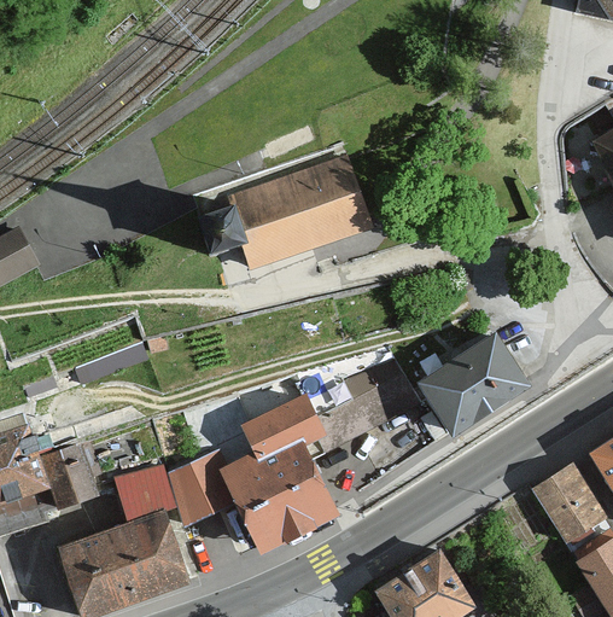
[(612,126),(585,141),(612,191),(612,126)]
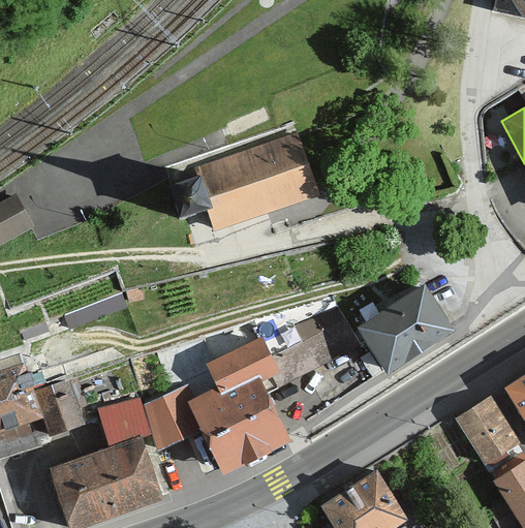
[(315,189),(297,133),(191,168),(196,183),(178,189),(187,218),(198,214),(207,211),(211,224),(315,189)]
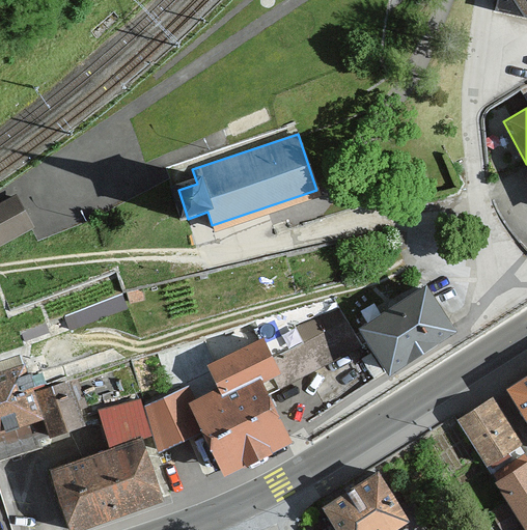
[(0,241),(27,228),(11,199),(0,204),(0,241)]
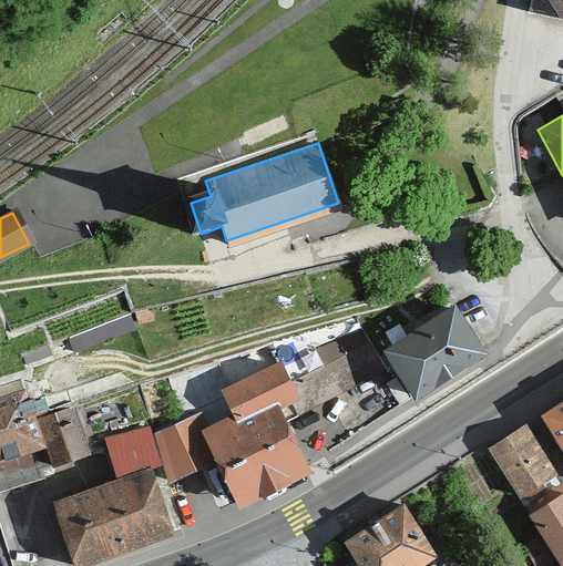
[(479,352),(451,305),(376,348),(387,368),(403,395),(479,352)]
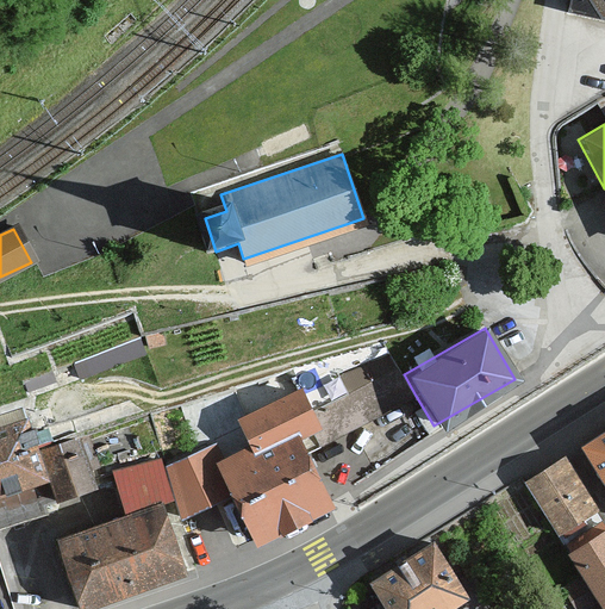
[(404,374),(388,352),(300,397),(315,427),(297,435),(307,455),(416,396),(404,374)]
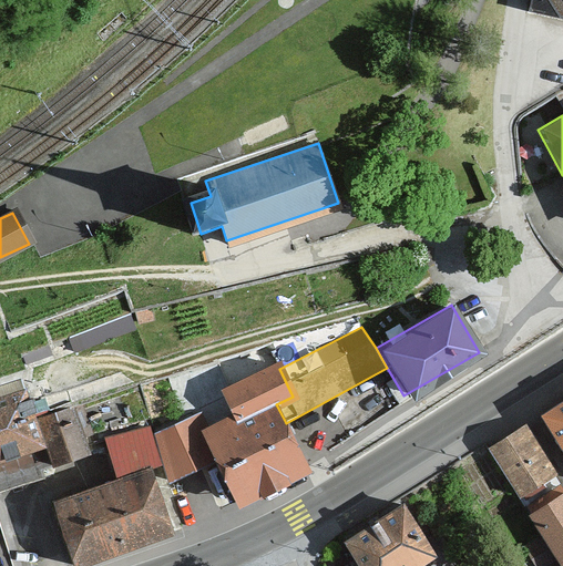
[(279,369),(276,362),(218,390),(229,414),(234,424),(276,404),(293,397),(279,369)]
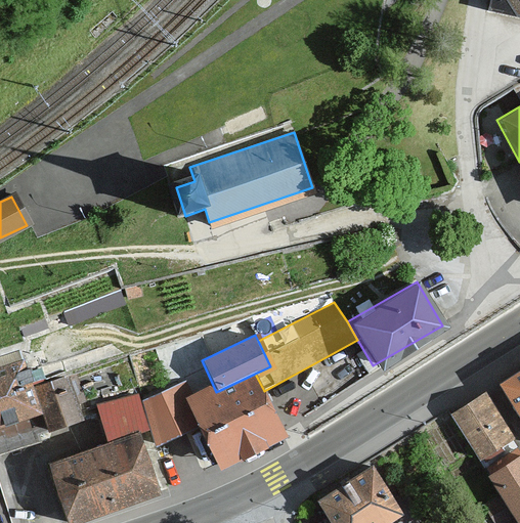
[(0,422),(40,411),(27,363),(0,371),(0,422)]
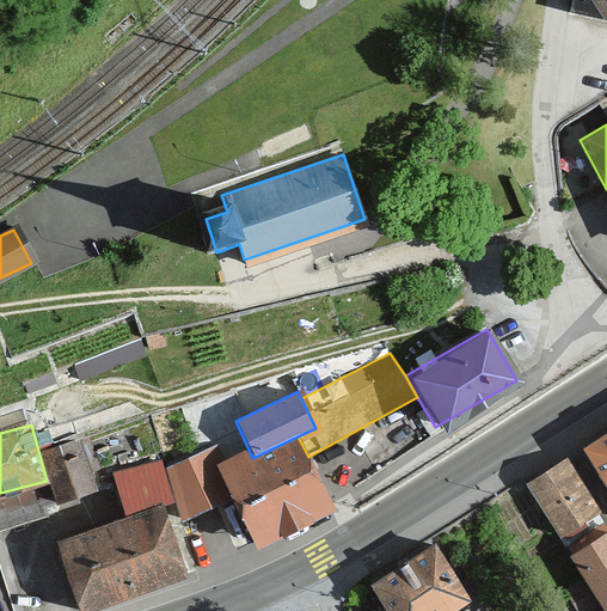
[(606,435),(583,450),(606,488),(606,435)]
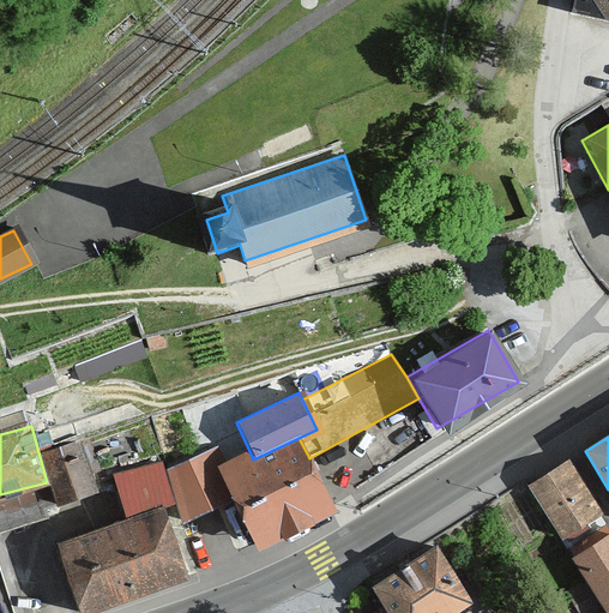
[(248,449),(227,460),(212,467),(227,499),(251,546),(333,506),(309,458),(299,438),(253,460),(248,449)]
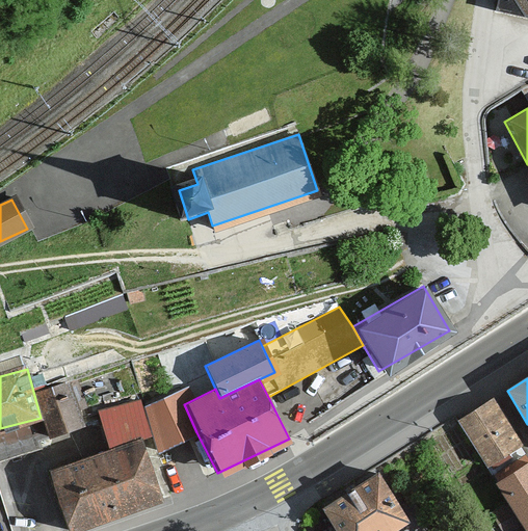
[(74,380),(38,390),(51,434),(86,425),(74,380)]
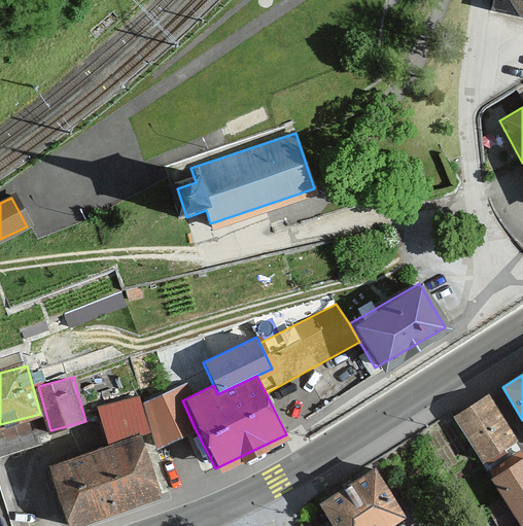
[(189,382),(142,402),(158,444),(195,428),(182,400),(195,394),(189,382)]
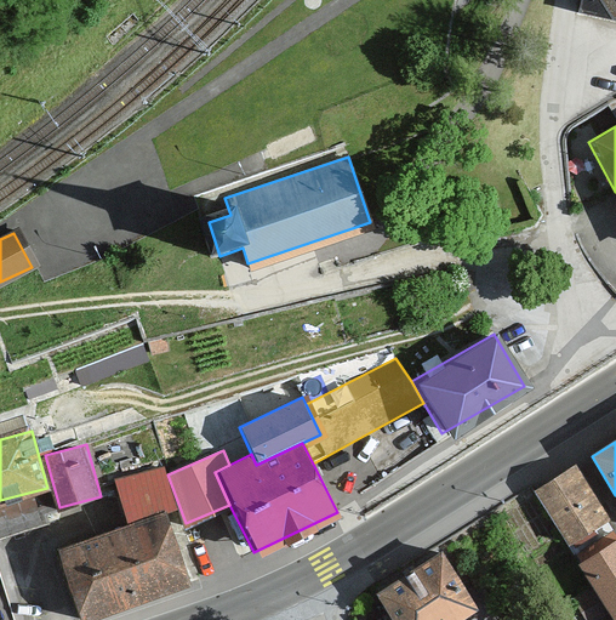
[(609,519),(579,467),(537,491),(568,544),(609,519)]
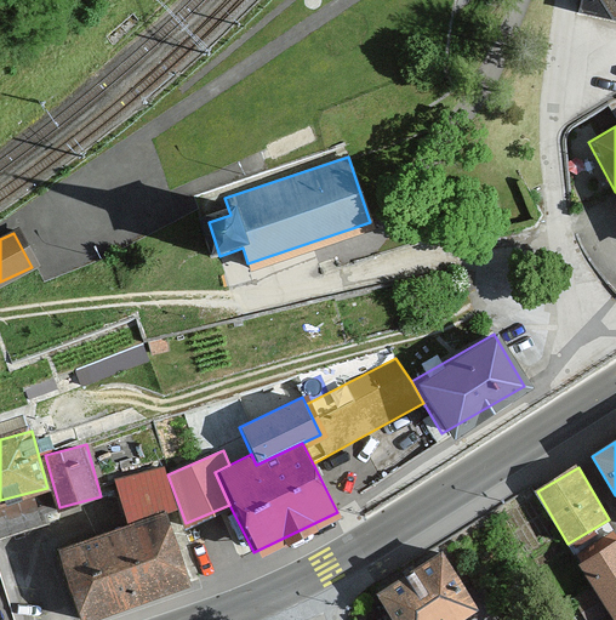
[(174,502),(164,468),(118,481),(126,516),(174,502)]
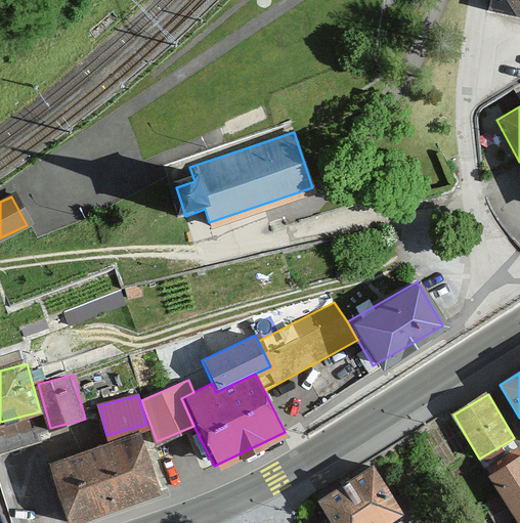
[(157,491),(136,433),(47,465),(68,522),(157,491)]
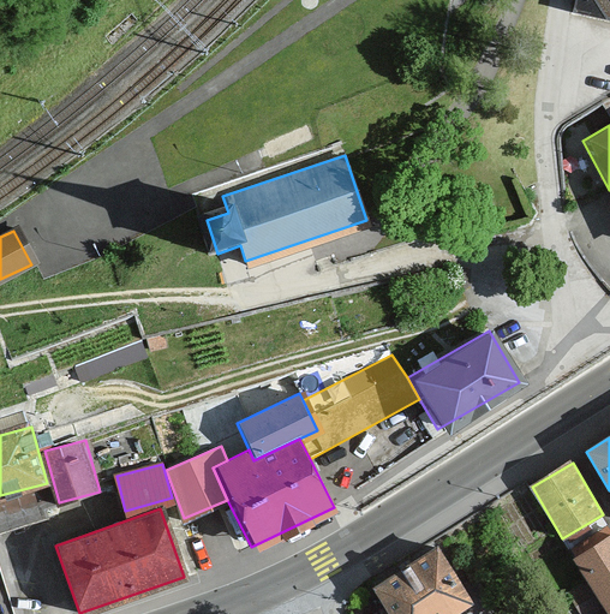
[(609,534),(572,555),(606,613),(609,613),(609,534)]
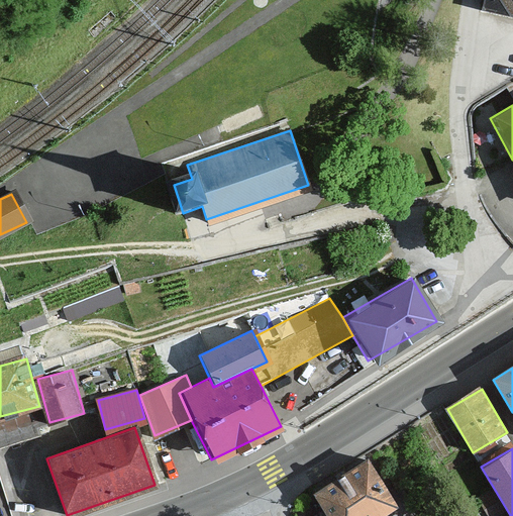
[(375,515),(397,503),(368,458),(311,495),(324,515),(375,515)]
